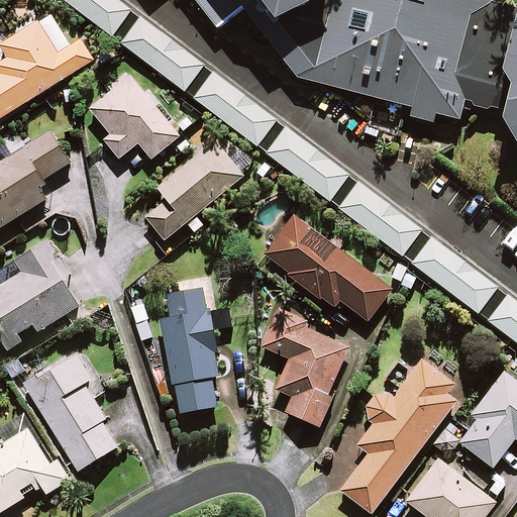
[(134,12),(118,0),(66,0),(115,37),(134,12)]
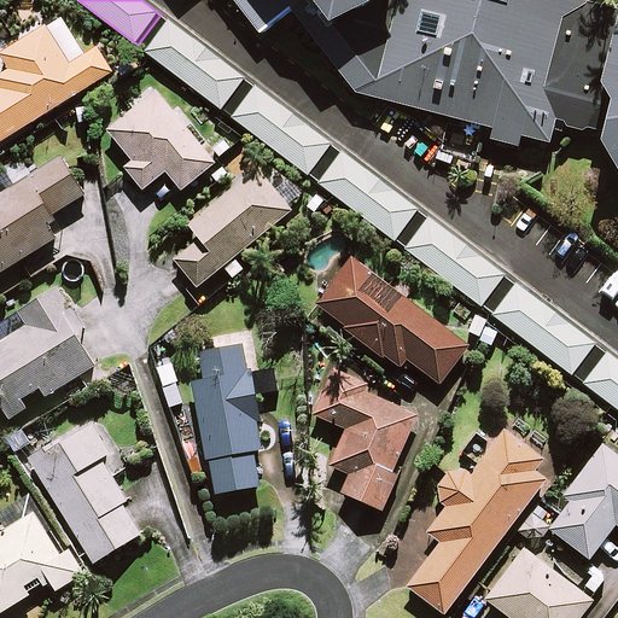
[(593,130),(612,134),(611,143),(617,156),(617,11),(598,6),(599,0),(238,0),(267,36),(296,12),(362,95),(499,132),(496,143),(526,150),(528,139),(557,146),(561,122),(571,124),(573,130),(589,134),(593,130)]
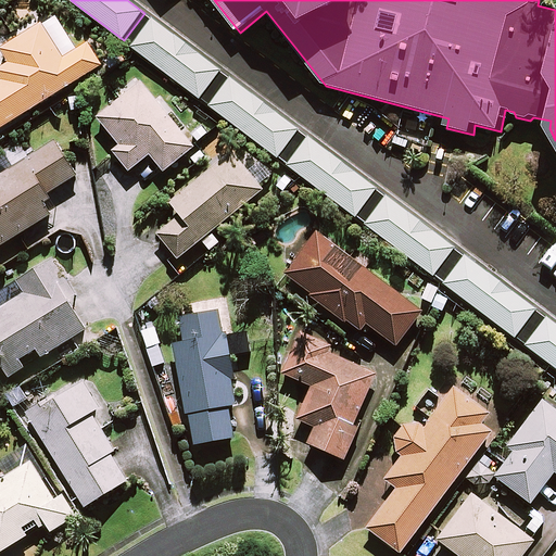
[(77,51),(55,16),(2,49),(11,62),(0,68),(0,72),(4,79),(0,83),(0,128),(102,65),(88,43),(77,51)]
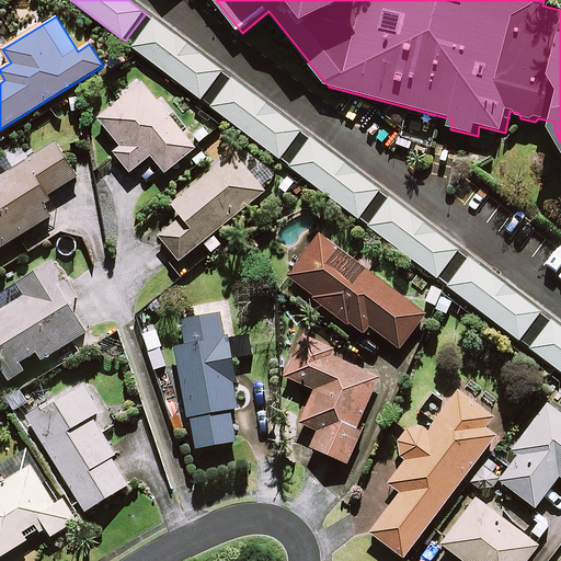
[(225,73),(152,19),(132,46),(203,101),(225,73)]
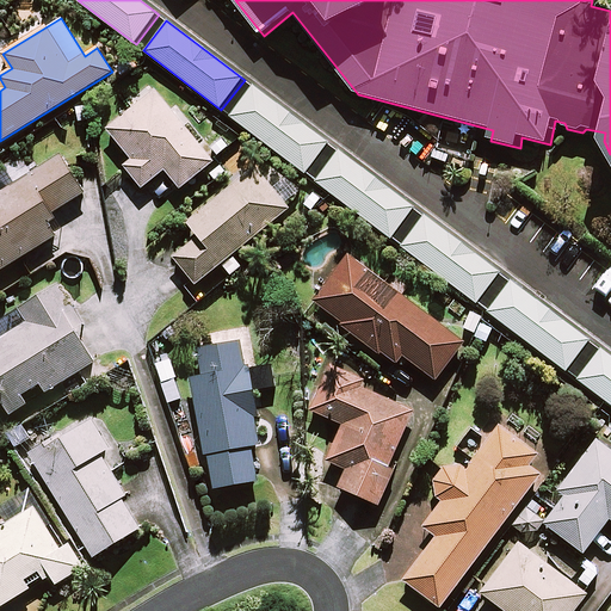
[(331,144),(252,85),(229,115),(307,174),(331,144)]
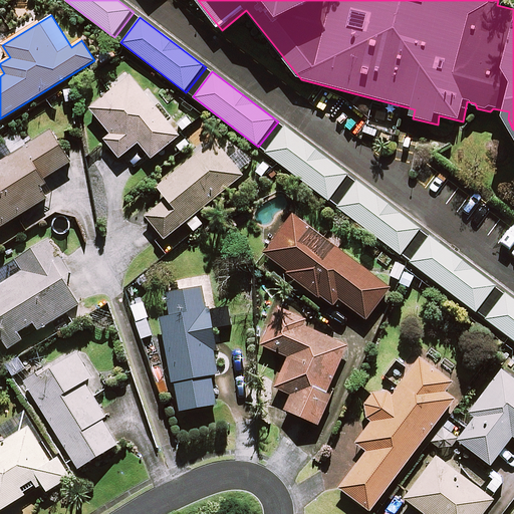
[(180,136),(131,76),(90,109),(111,134),(104,140),(119,159),(139,143),(153,159),(180,136)]
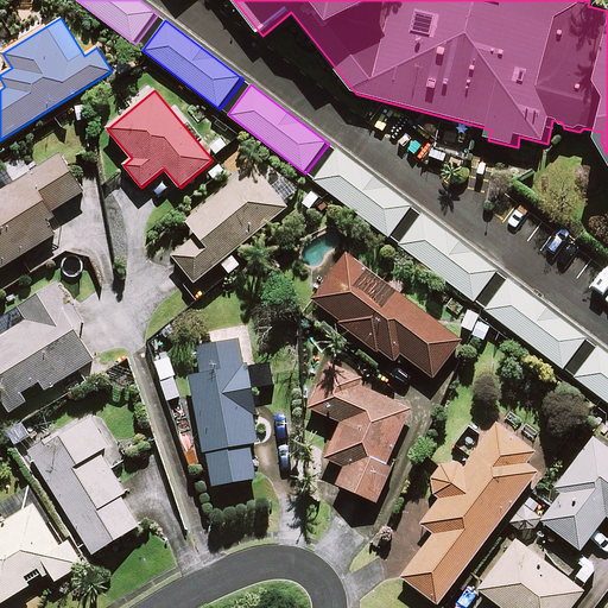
[(412,207),(335,147),(312,177),(390,236),(412,207)]
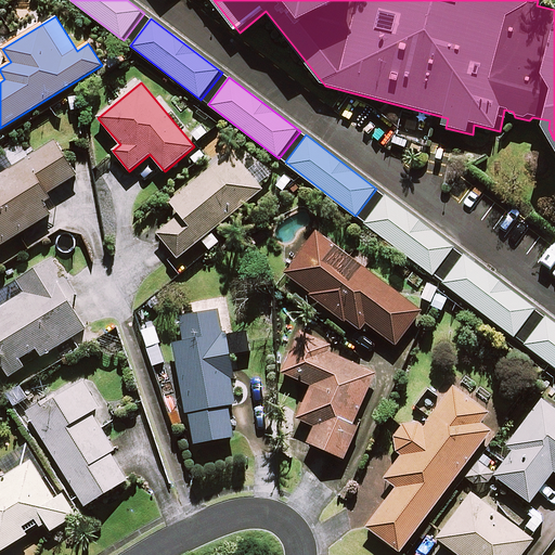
[(77,175),(56,142),(0,176),(0,245),(51,215),(40,197),(77,175)]
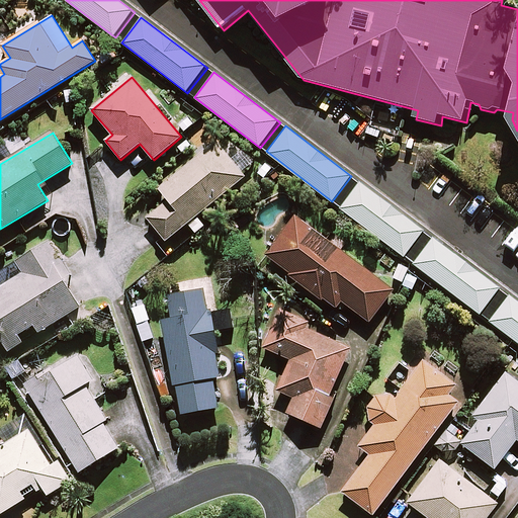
[(245,177),(217,142),(160,188),(169,200),(148,219),(166,241),(245,177)]
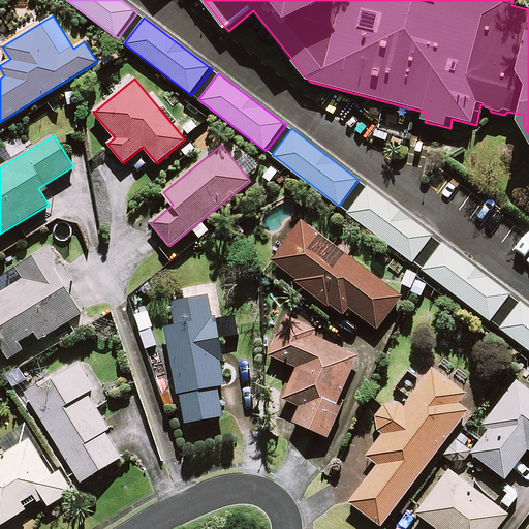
[(434,239),(366,186),(346,213),(413,265),(434,239)]
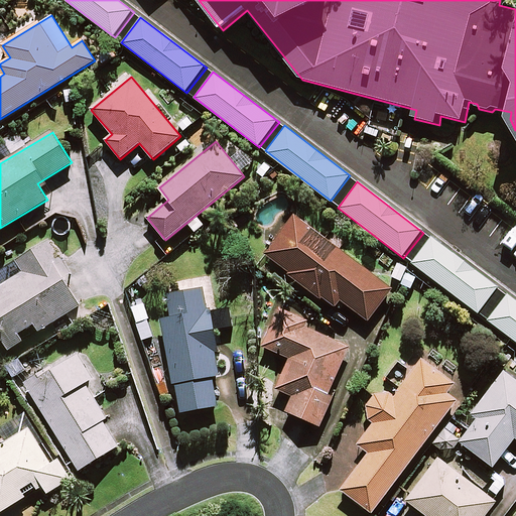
[(394,288),(293,215),(264,256),(334,307),(340,299),(369,320),(394,288)]
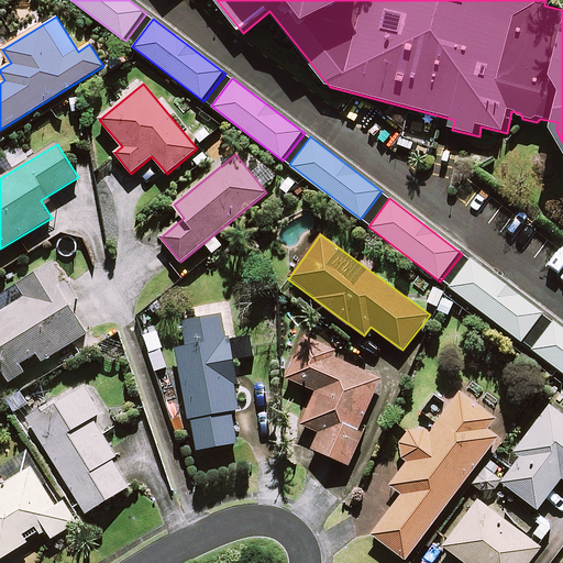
[(542,313),(471,258),(449,286),(521,341),(542,313)]
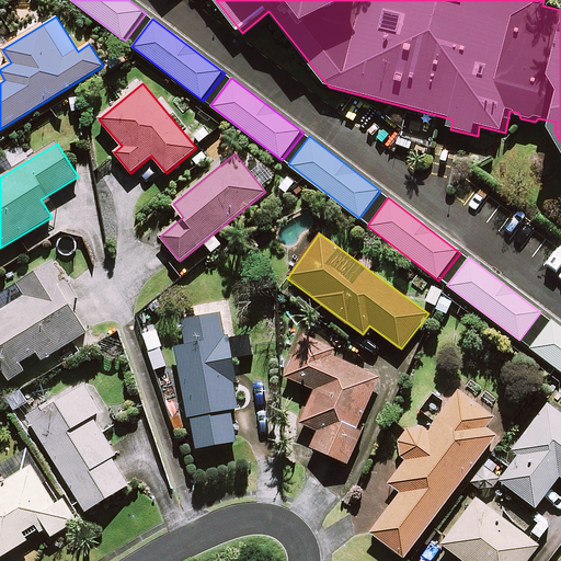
[(77,298),(54,262),(19,284),(25,295),(0,310),(0,363),(10,379),(25,370),(21,363),(37,352),(43,359),(88,332),(70,302),(77,298)]
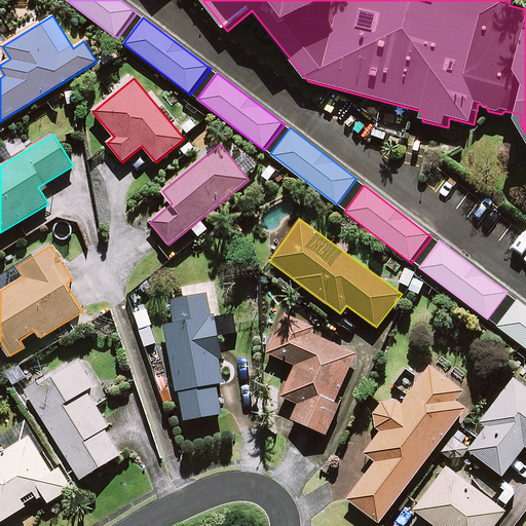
[(223,350),(212,283),(168,290),(175,324),(165,326),(176,391),(180,390),(184,420),(225,413),(216,352),(223,350)]
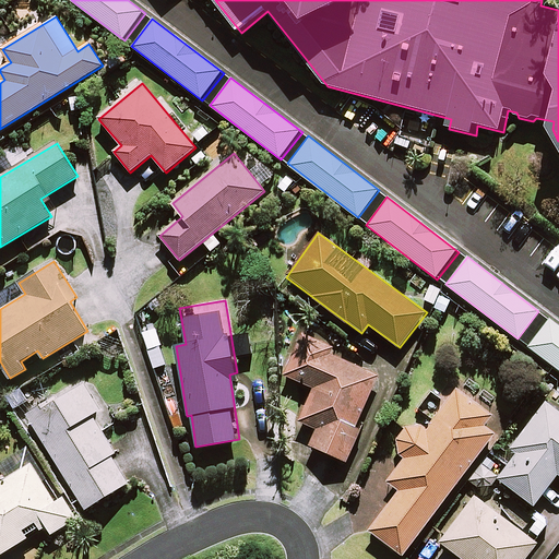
[(558,325),(549,319),(528,346),(558,368),(558,325)]
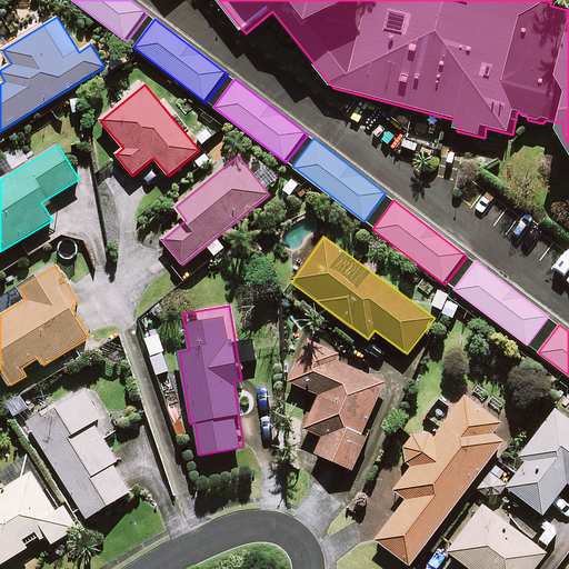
[(339,353),(308,340),(289,381),(320,395),(305,428),(323,437),(316,452),(352,469),(362,447),(357,445),(385,382),(336,361),(339,353)]
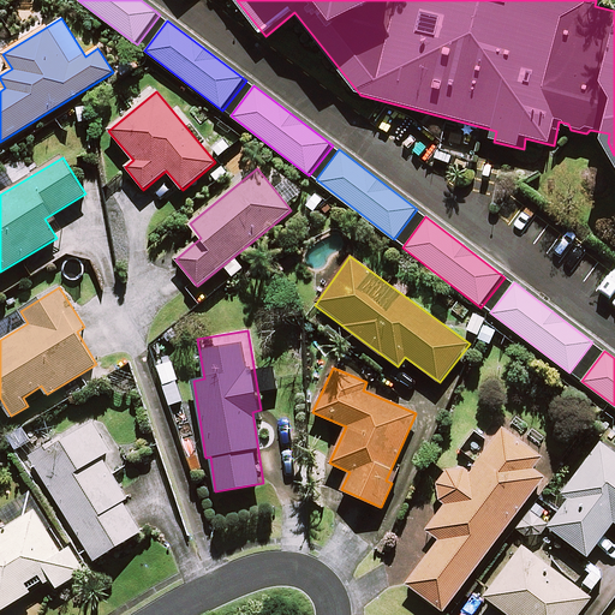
[(114,454),(93,422),(33,459),(95,560),(141,531),(121,501),(127,497),(105,460),(114,454)]
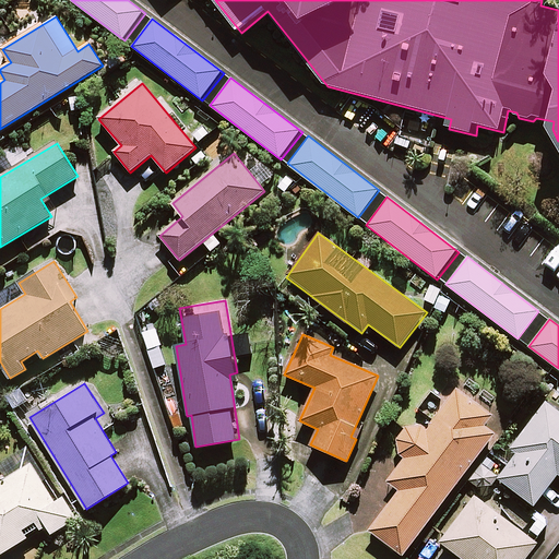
[(507,423),(459,387),(426,429),(414,420),(393,448),(406,458),(388,482),(401,491),(371,531),(404,556),(507,423)]
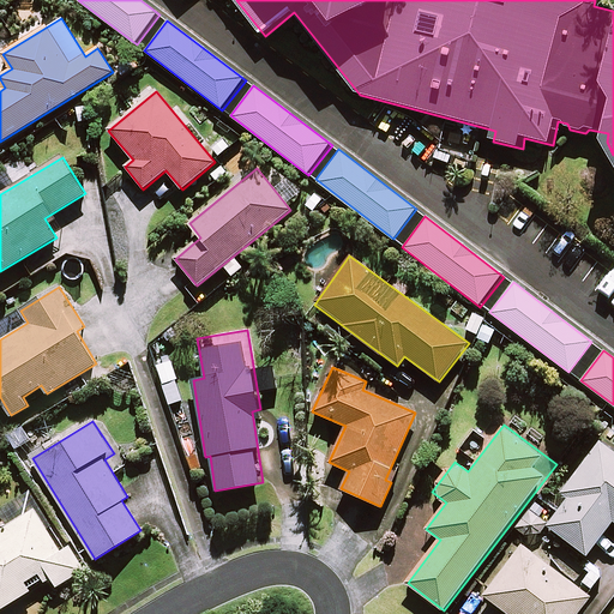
[(613,452),(600,441),(561,492),(569,498),(547,525),(587,555),(613,521),(613,452)]
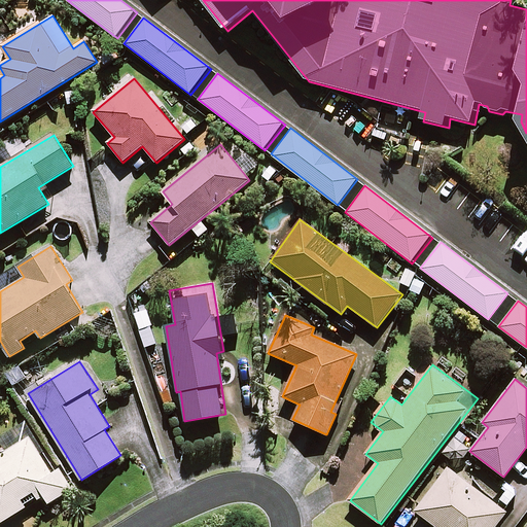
[(53,472),(22,424),(0,437),(0,441),(7,453),(0,456),(0,523),(43,496),(48,503),(72,489),(60,468),(53,472)]
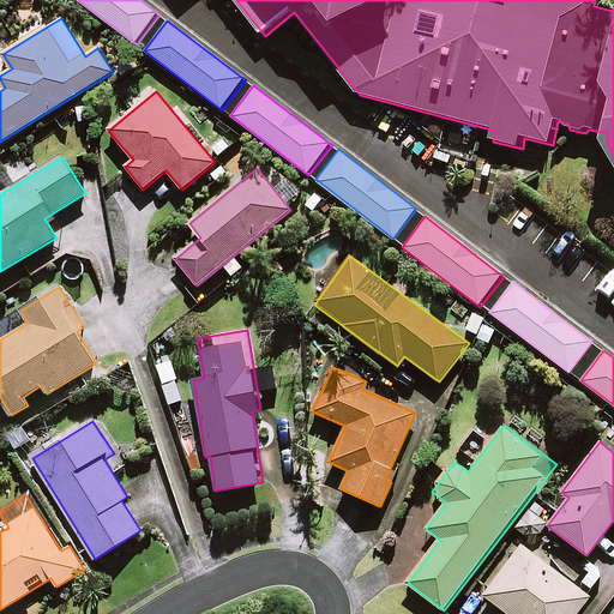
[(575,613),(589,597),(522,546),(485,595),(509,613),(575,613)]
